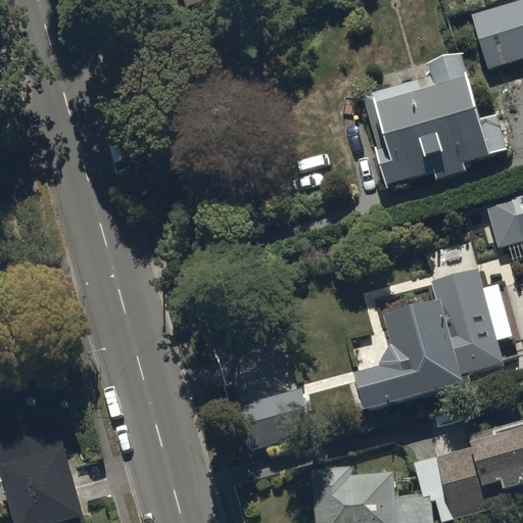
[(522,0),(513,0),(472,13),(490,67),(522,57),(522,0)]
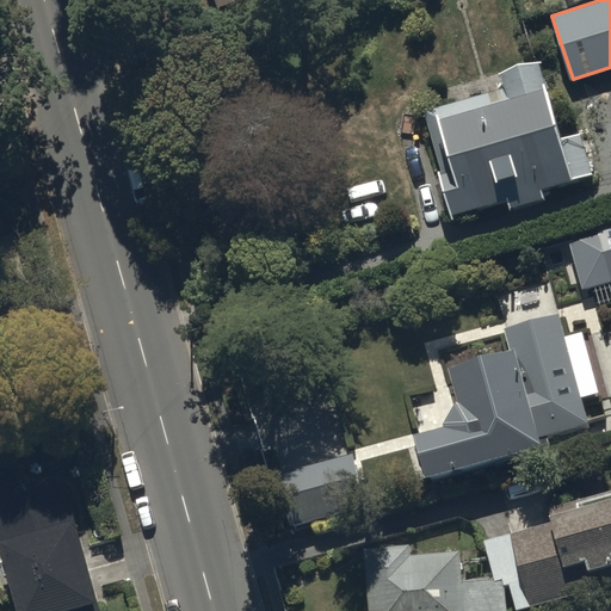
[(597,172),(592,159),(598,158),(591,136),(586,139),(584,130),(563,136),(539,59),(501,71),(506,85),(424,109),(442,170),(438,171),(452,216),(507,199),(511,209),(545,198),(543,187),(597,172)]
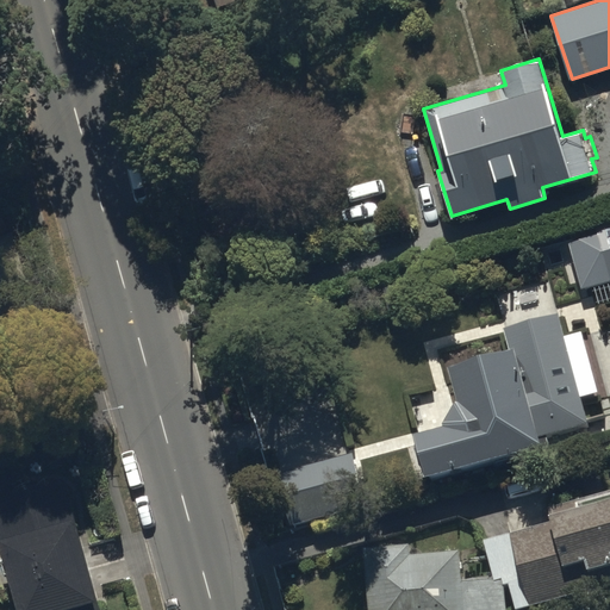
[(609,222),(567,235),(582,288),(609,280),(609,222)]
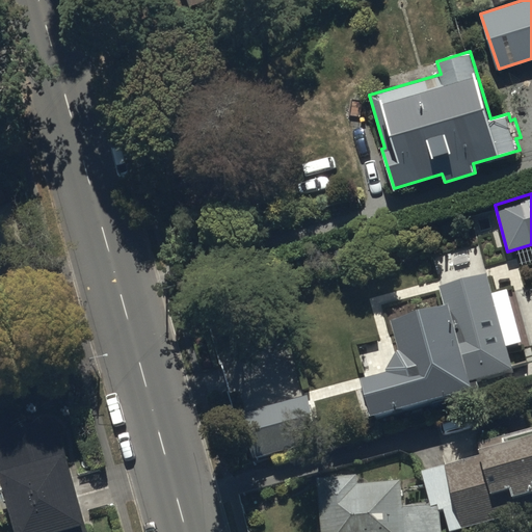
[(513,370),(486,274),(441,287),(446,306),(392,321),(399,348),(388,370),(360,378),(371,419),(472,390),(470,382),(513,370)]
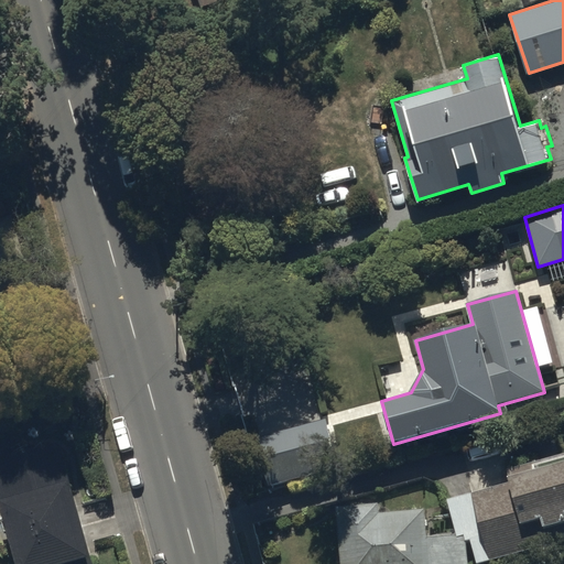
[(0,498),(17,563),(94,563),(56,416),(0,431),(0,498)]
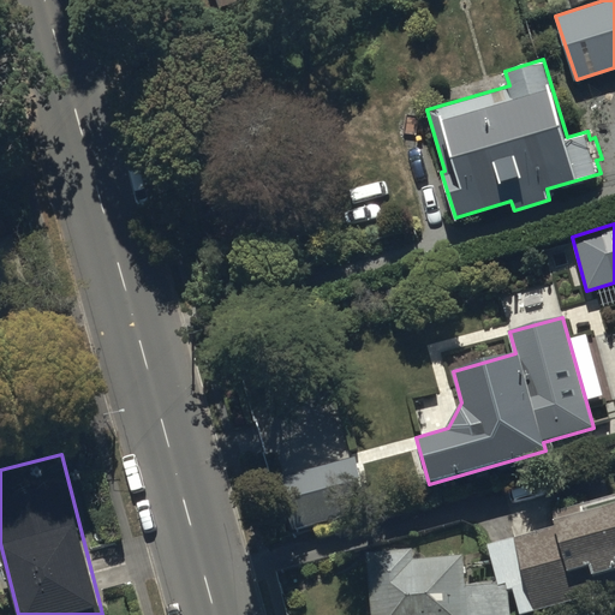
[(354,459),(278,479),(292,533),(369,512),(354,459)]
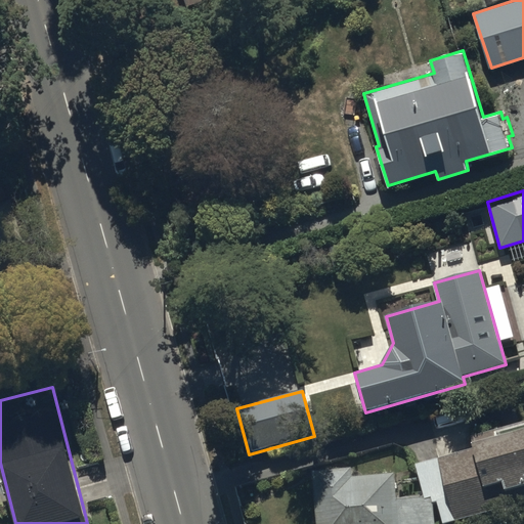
[(475,447),(415,462),(424,493),(433,493),(433,500),(437,500),(443,523),(523,501),(523,419),(471,432),(475,447)]
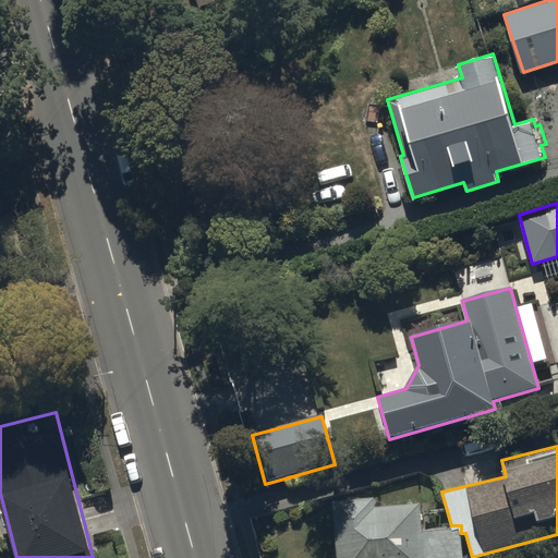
[(374,497),(332,499),(336,557),(462,557),(461,533),(461,525),(451,525),(423,528),(422,505),(375,507),(374,497)]
